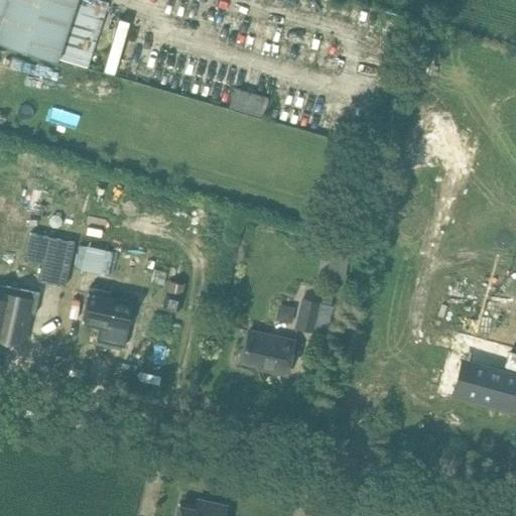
[(0,0),(0,41),(57,61),(58,58),(88,68),(109,2),(103,0),(0,0)]
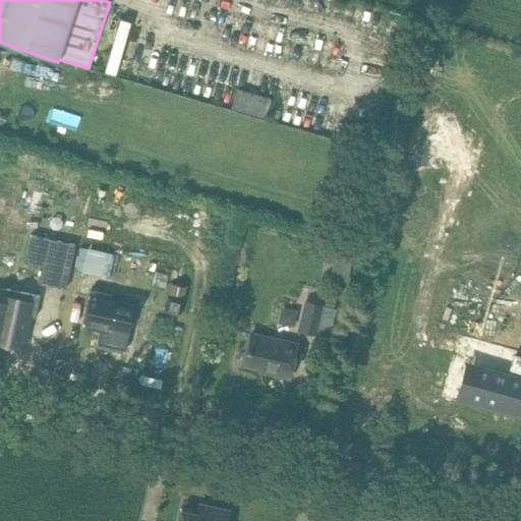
[(237,90),(232,107),(266,117),(271,100),(237,90)]
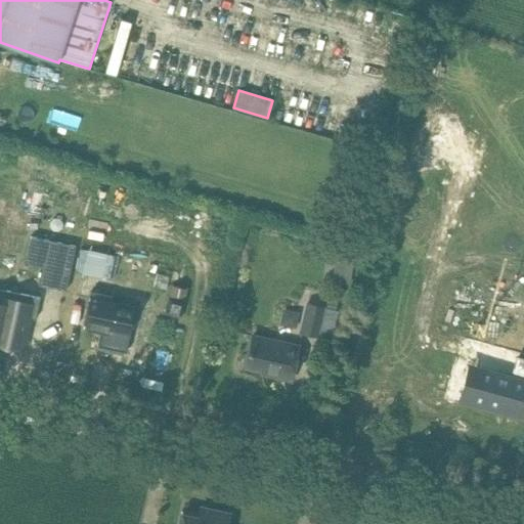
[(0,197),(0,256),(17,260),(29,203),(0,197)]
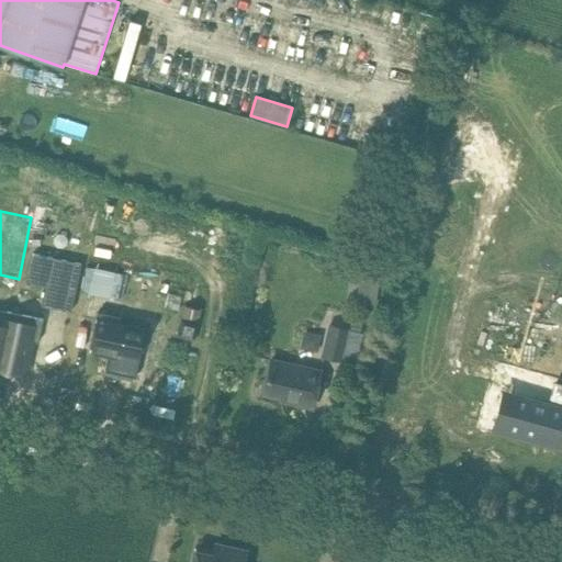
[(34,256),(29,282),(46,287),(43,304),(70,310),(69,312),(70,312),(81,263),(33,254),(33,255),(34,255),(34,256)]
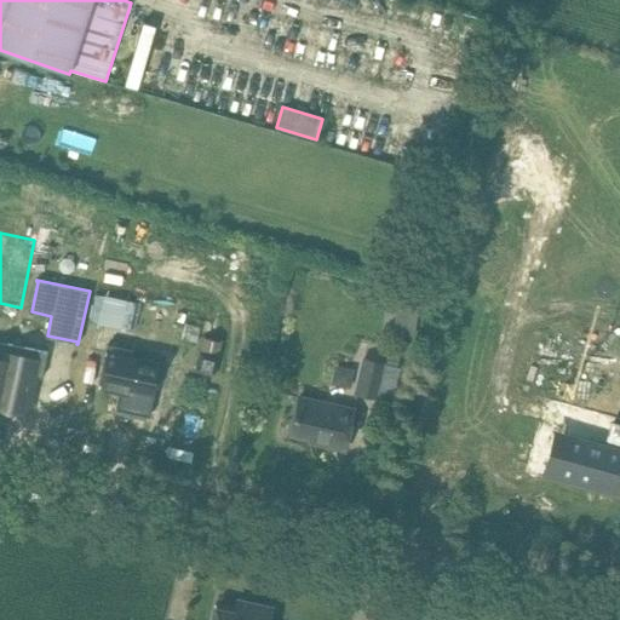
[(99,292),(96,322),(132,327),(137,297),(99,292)]
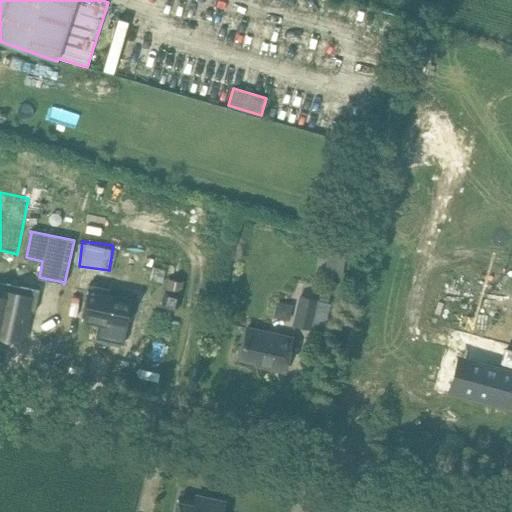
[(166,279),(160,307),(175,310),(181,282),(166,279)]
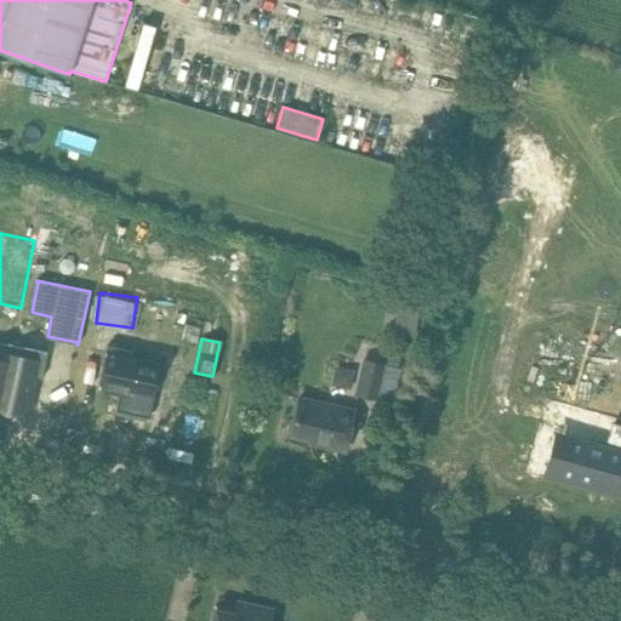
[(0,364),(0,420),(1,420),(4,405),(9,406),(28,411),(35,375),(40,376),(40,379),(41,380),(47,353),(7,345),(3,365),(0,364)]
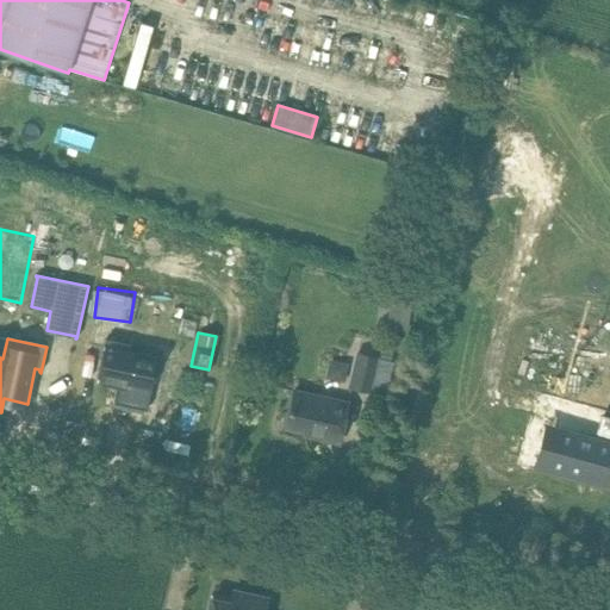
[(98,375),(98,378),(118,383),(113,403),(116,404),(118,396),(147,402),(144,410),(147,410),(153,383),(155,383),(155,380),(154,380),(156,368),(153,368),(155,358),(161,359),(161,356),(130,349),(131,343),(129,343),(128,349),(107,344),(109,338),(106,338),(105,344),(104,346),(105,347),(99,375),(98,375)]
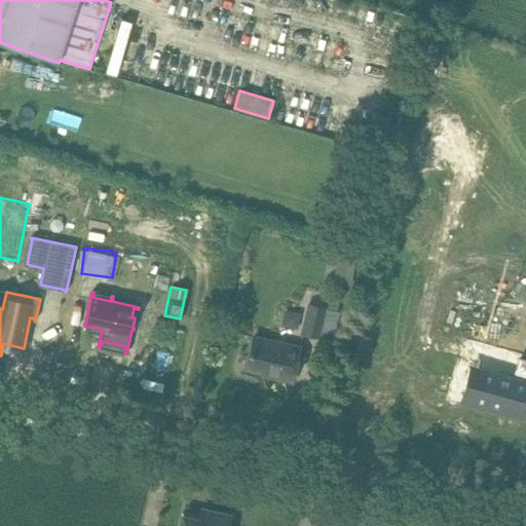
[(337,310),(339,298),(330,296),(327,308),(337,310)]
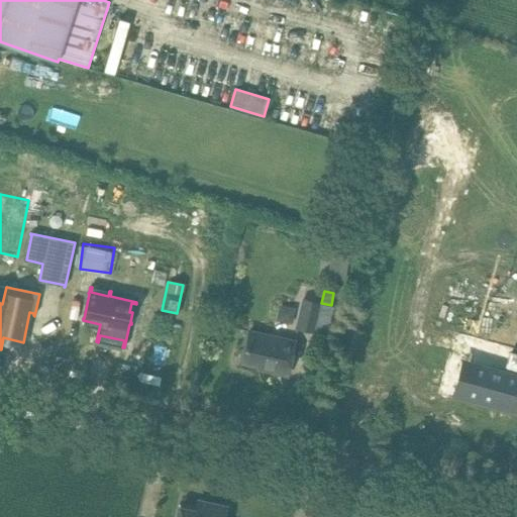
[(318,301),(302,297),(297,327),(313,330),(318,301)]
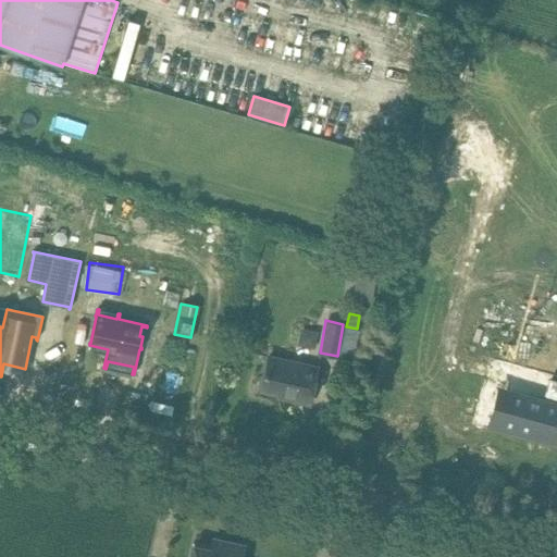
[(285,398),(309,404),(318,368),(268,357),(261,390),(286,394),(285,398)]
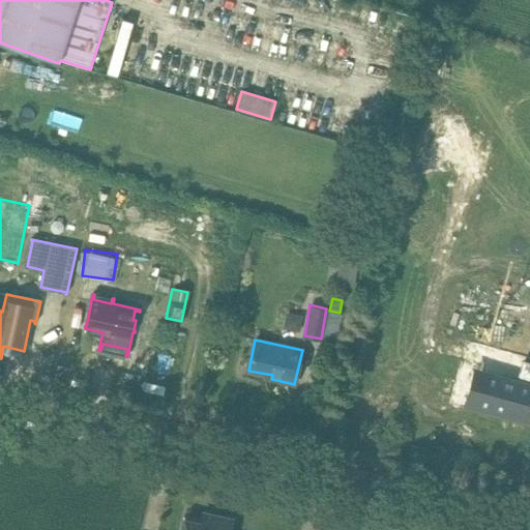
[(477,388),(472,403),(525,417),(528,407),(529,407),(529,363),(523,362),(517,383),(482,374),(478,389),(477,388)]
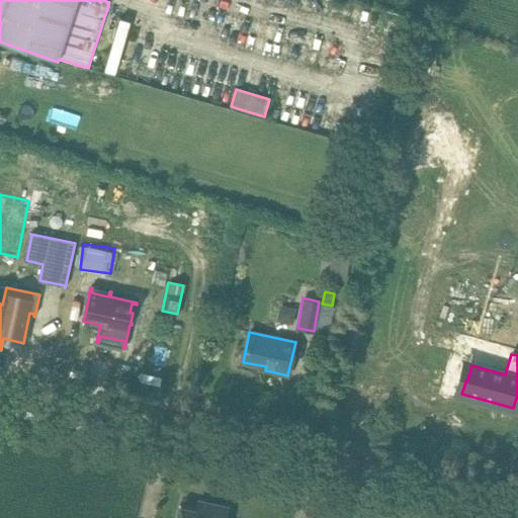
[(226,517),(228,509),(197,502),(196,508),(180,505),(176,517),(226,517)]
